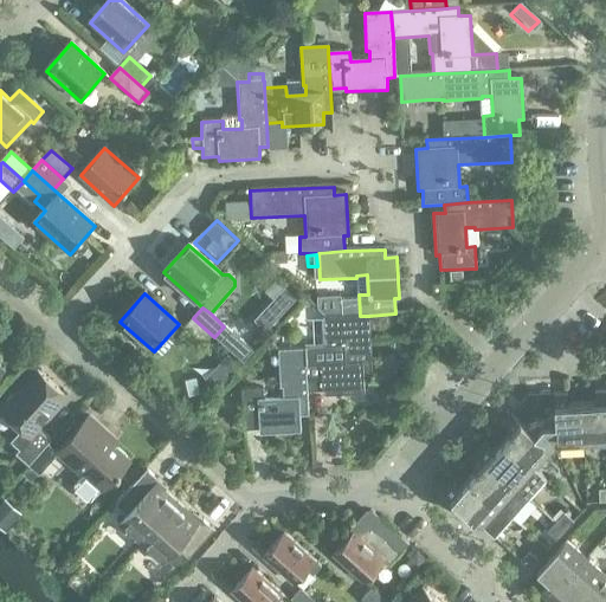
[(327,356),(305,357),(308,393),(322,392),(322,396),(365,394),(363,382),(372,382),(369,316),(360,316),(342,317),(343,354),(346,354),(347,364),(328,364),(327,356)]
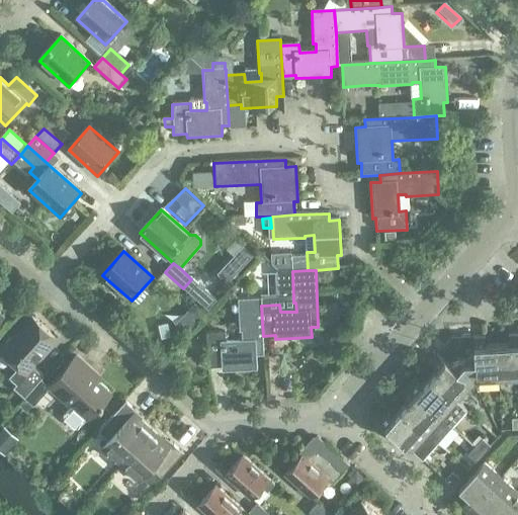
[(183,288),(165,272),(158,281),(175,297),(183,288)]
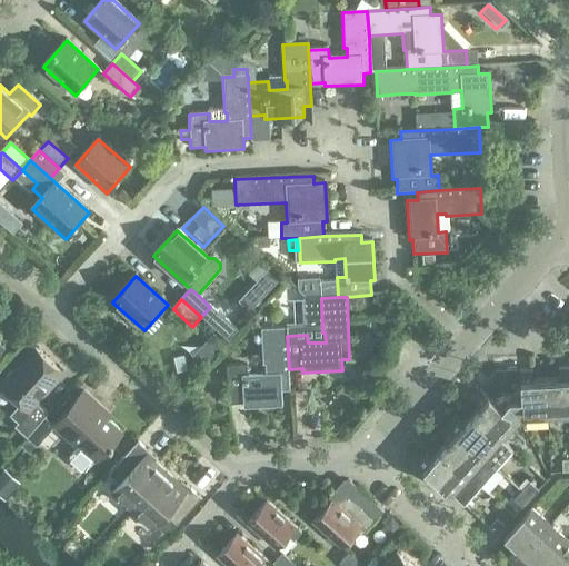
[(290,391),(289,369),(287,336),(286,329),(261,330),(262,365),(265,365),(266,375),(248,375),(247,367),(227,368),(229,401),(243,400),(243,405),(282,403),(281,391),(290,391)]
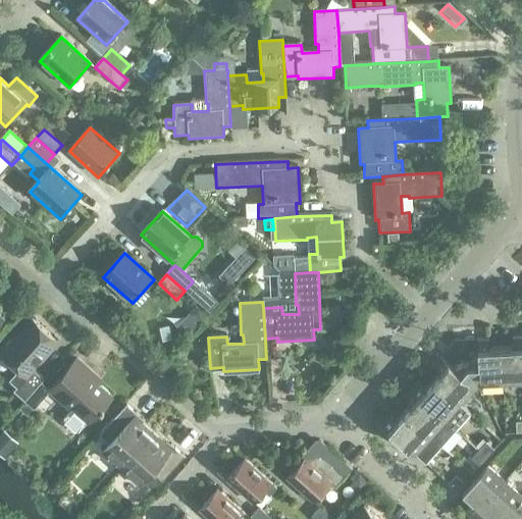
[(14,393),(25,403),(34,411),(48,395),(40,387),(45,381),(34,371),(58,345),(33,321),(2,356),(19,371),(9,383),(17,390),(14,393)]
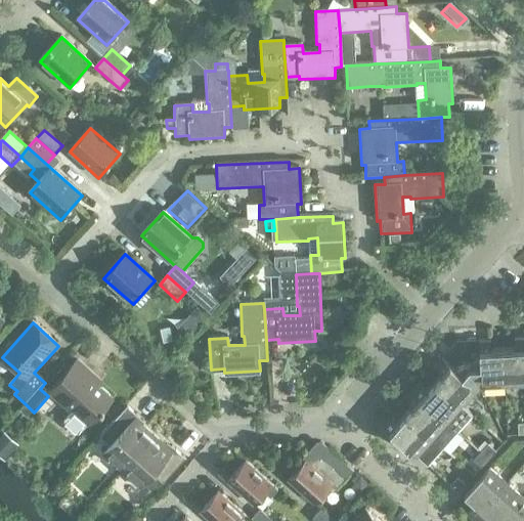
[(515,350),(503,350),(505,388),(523,387),(523,338),(514,339),(515,350)]
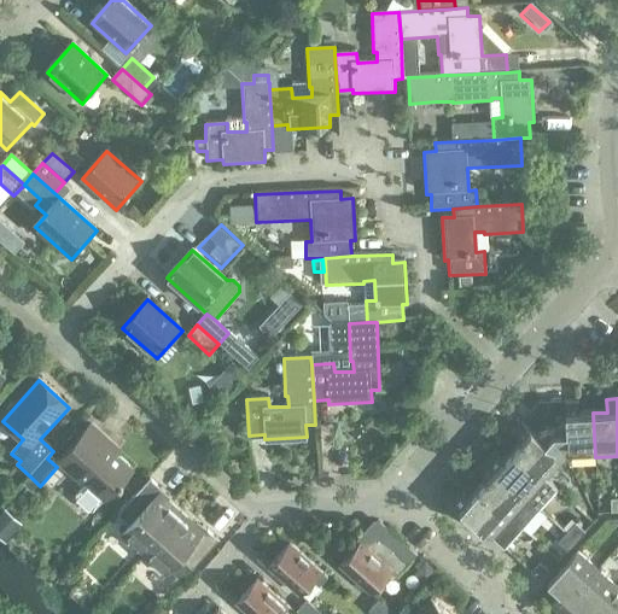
[(578,402),(566,402),(540,403),(538,403),(566,460),(595,457),(593,413),(578,414),(578,402)]
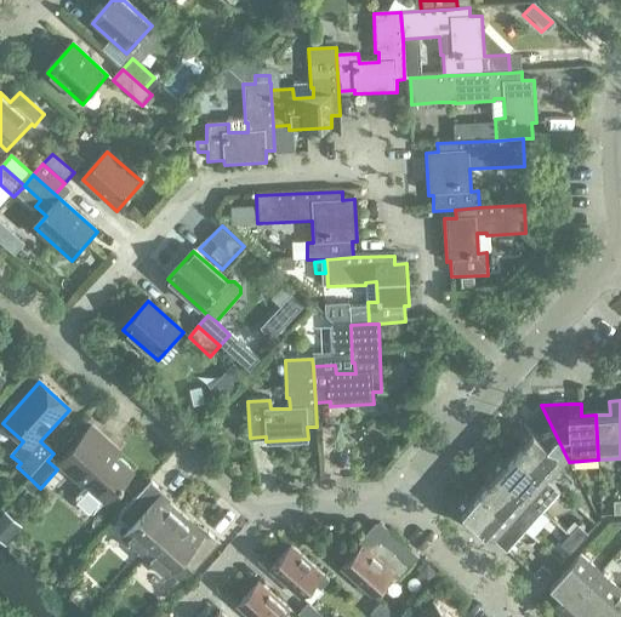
[(525,444),(516,455),(548,484),(550,484),(569,462),(541,405),(533,415),(552,432),(539,438),(524,426),(516,435),(525,444)]
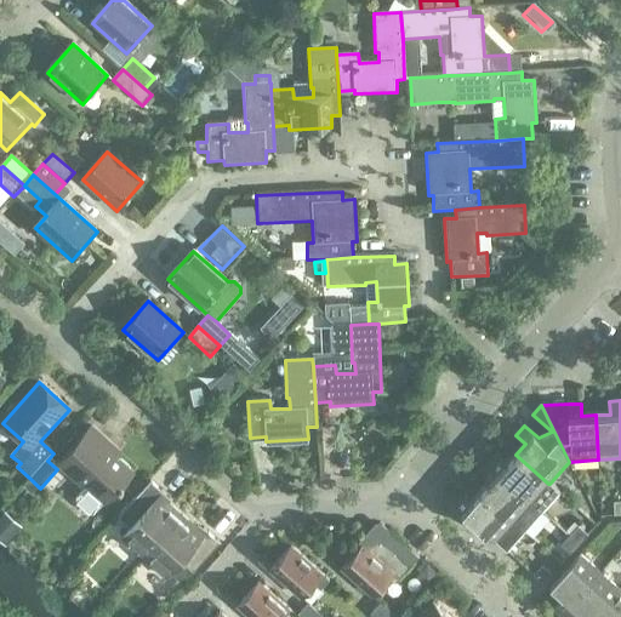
[(104,506),(134,473),(109,450),(112,447),(92,429),(60,466),(104,506)]
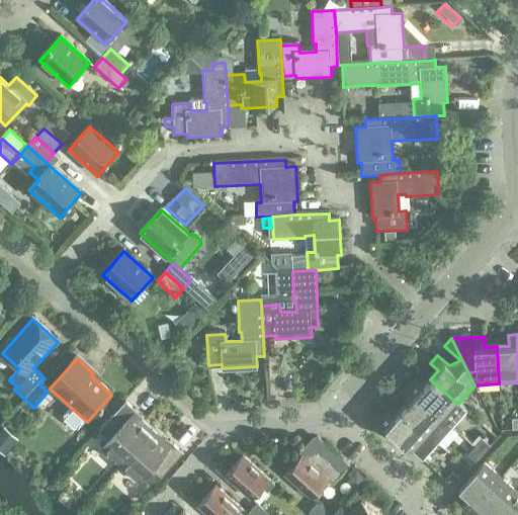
[(457,404),(430,379),(422,389),(414,381),(407,389),(452,428),(466,412),(458,404),(457,404)]
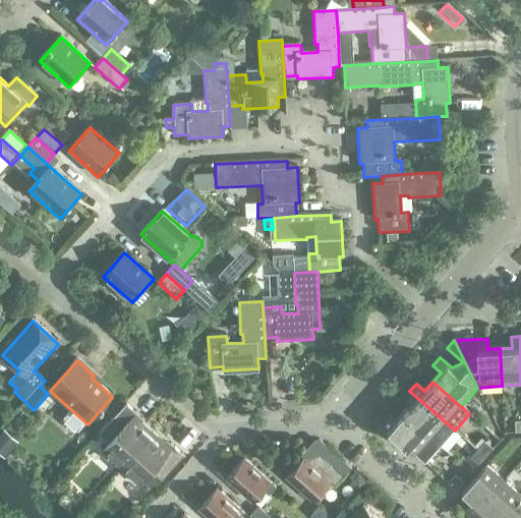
[(455,430),(409,391),(403,398),(411,405),(403,414),(440,447),(455,430)]
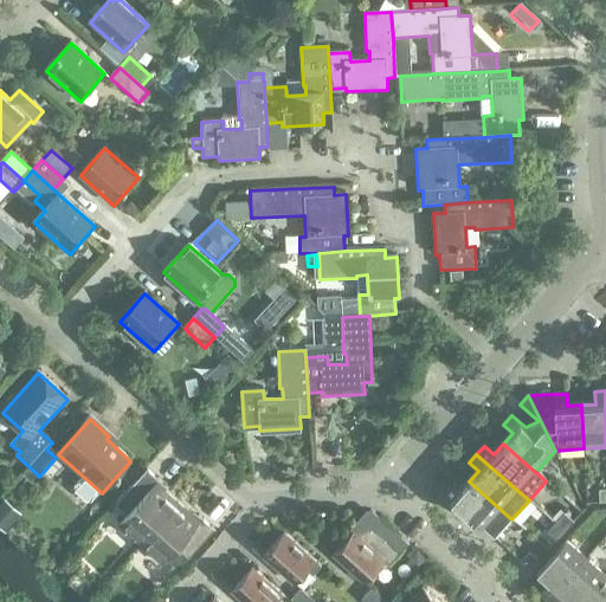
[(118,526),(141,545),(179,504),(160,487),(162,485),(147,471),(116,506),(128,517),(118,526)]
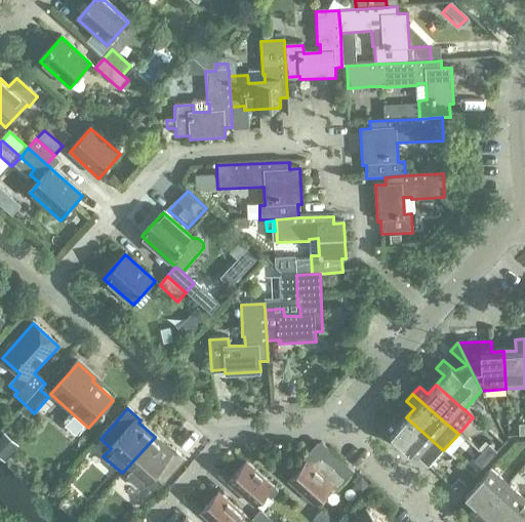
[(443,450),(406,417),(398,427),(390,419),(382,427),(428,468),(443,450)]
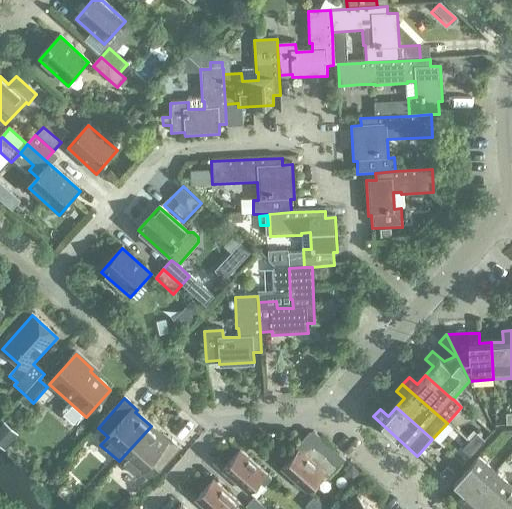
[(0,439),(6,445),(17,432),(5,421),(0,427),(0,439)]
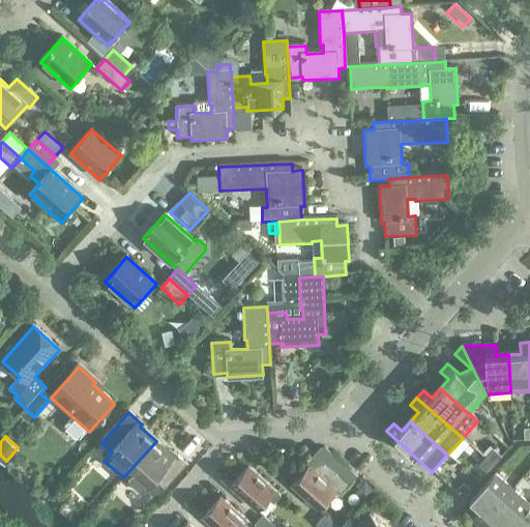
[(156,441),(123,477),(142,495),(155,480),(166,490),(187,465),(174,452),(172,456),(156,441)]
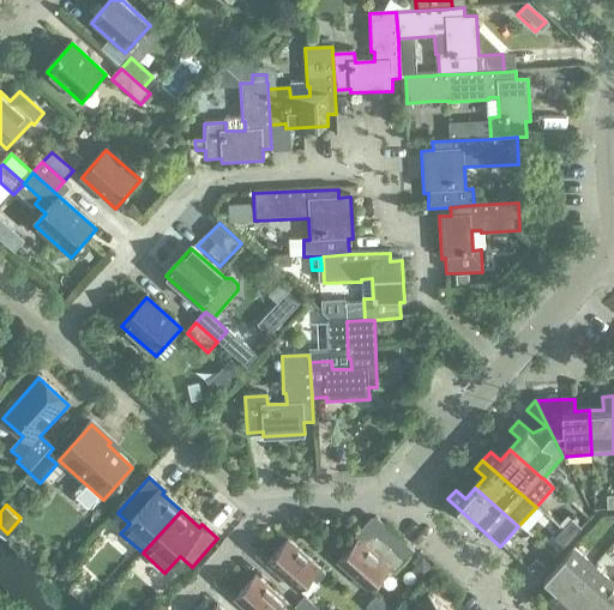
[(572,539),(582,530),(572,521),(563,531),(572,539)]
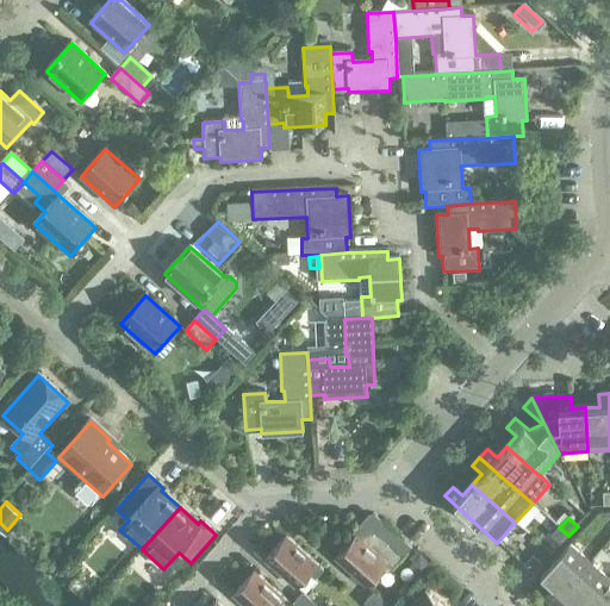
[(391,570),(402,558),(411,548),(381,522),(363,543),(355,536),(335,560),(365,587),(385,564),(391,570)]
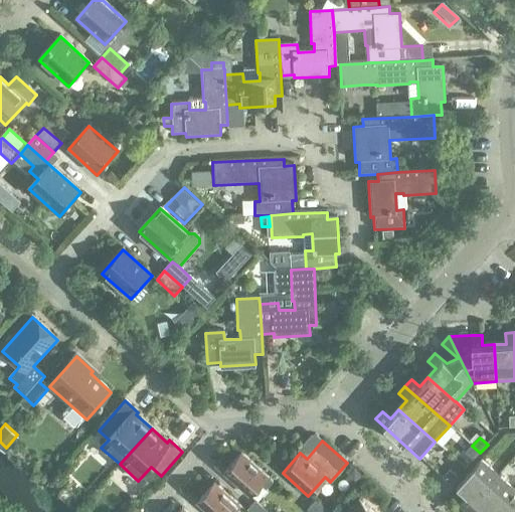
[(480,453),(472,446),(465,454),(473,461),(480,453)]
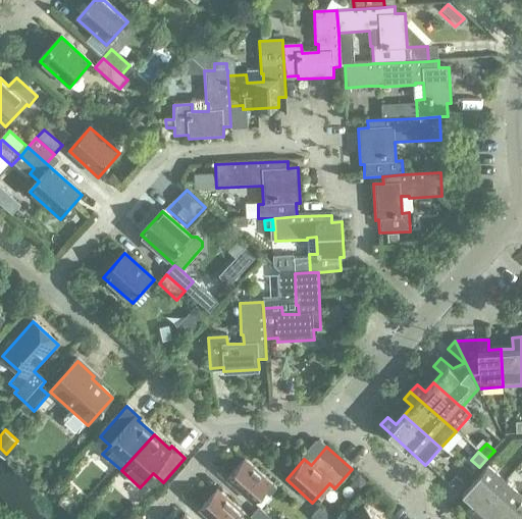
[(269,497),(275,489),(244,461),(226,480),(253,504),(263,491),(269,497)]
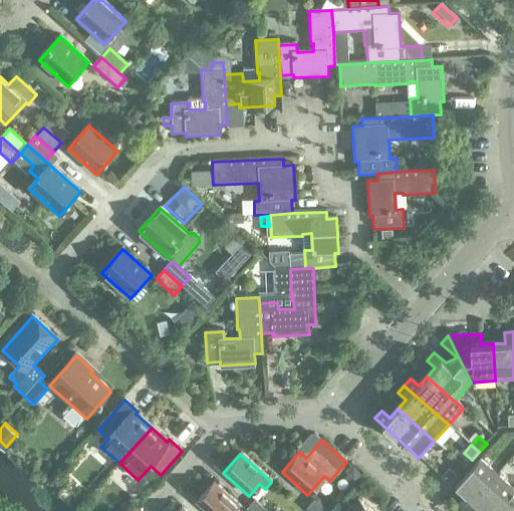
[(480,461),(456,488),(465,497),(458,505),(464,510),(466,510),(497,476),(480,461)]
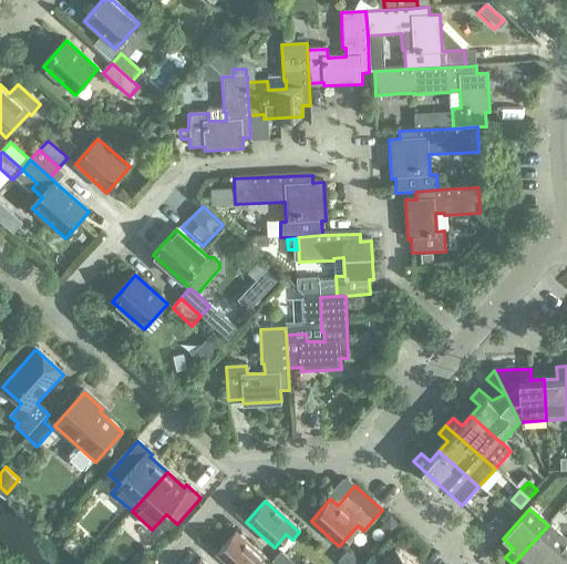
[(496,535),(504,526),(495,519),(487,527),(496,535)]
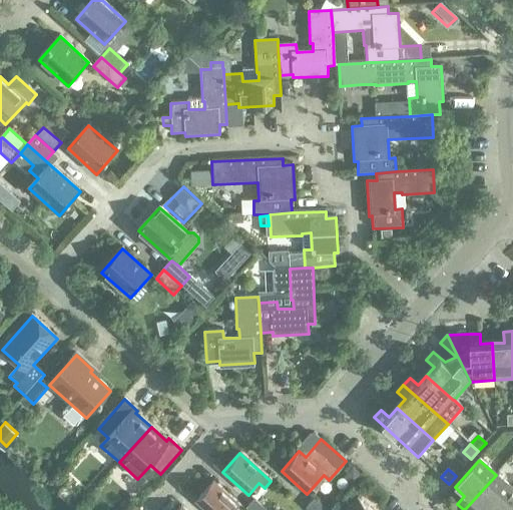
[(496,475),(465,509),(478,509),(494,509),(512,490),(496,475)]
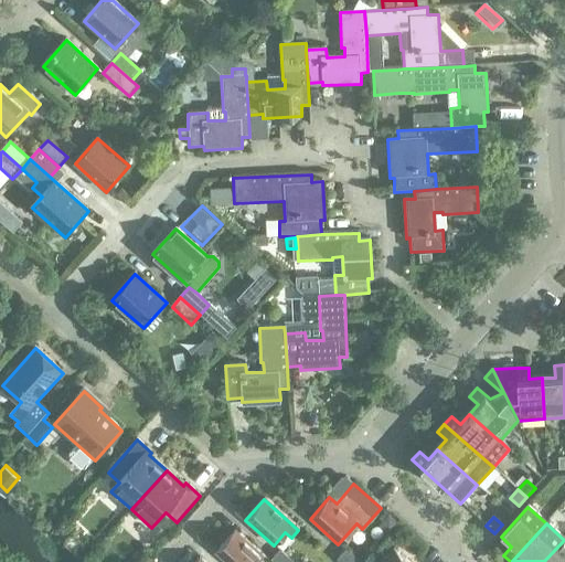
[(258,561),(263,557),(235,531),(216,553),(225,561),(258,561)]
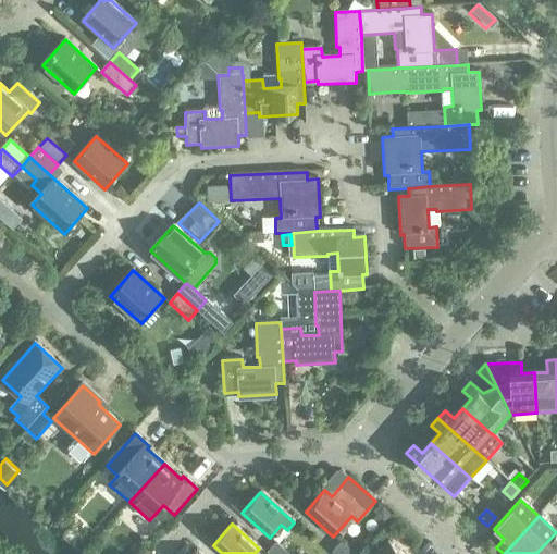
[(556,553),(556,532),(536,553),(556,553)]
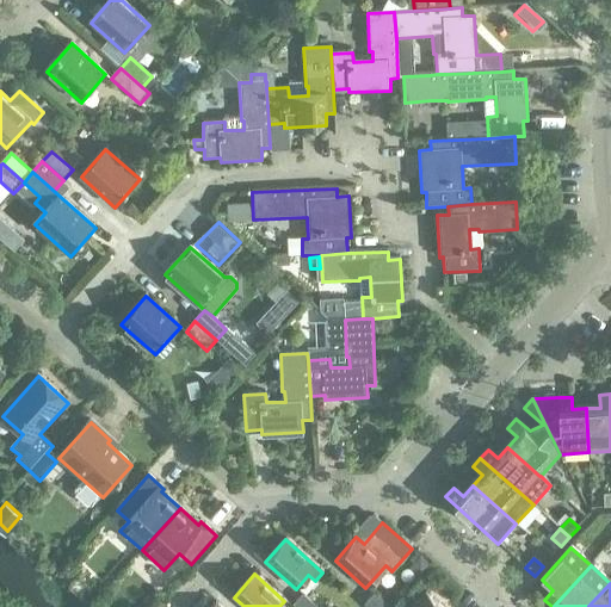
[(387,606),(375,595),(374,594),(363,605),(364,606),(387,606)]
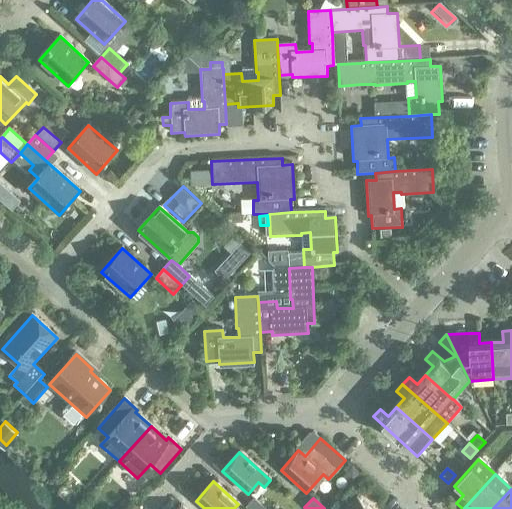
[(368,508),(356,498),(350,506),(344,500),(335,508),(368,508)]
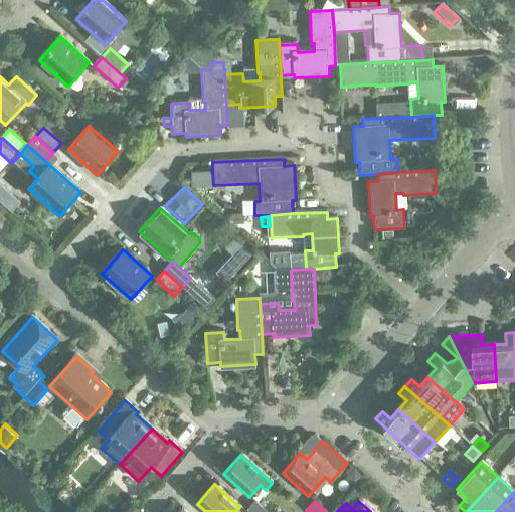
[(266,511),(254,502),(246,511),(266,511)]
